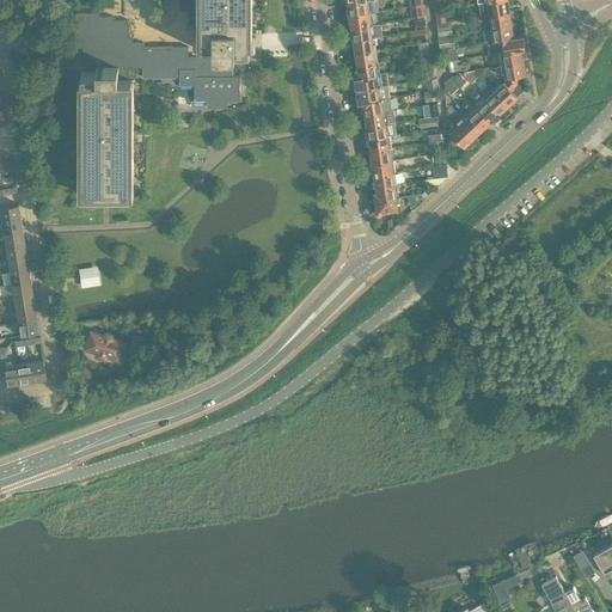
[(200,44),(202,44),(213,44),(213,57),(227,57),(234,57),(234,51),(250,51),(249,0),(199,0),(200,29),(200,44)]
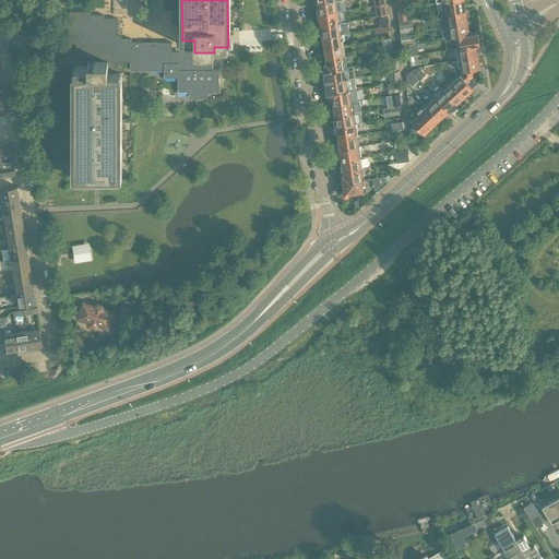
[(318,8),(317,9),(317,14),(339,11),(346,10),(344,0),(337,0),(336,0),(317,3),(318,8)]
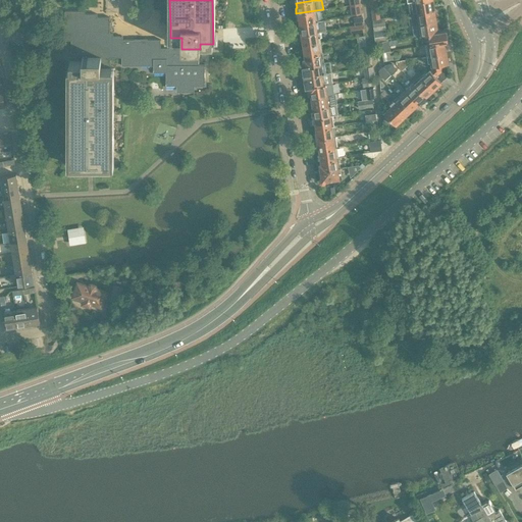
[(370,0),(371,9),(378,8),(376,0),(370,0)]
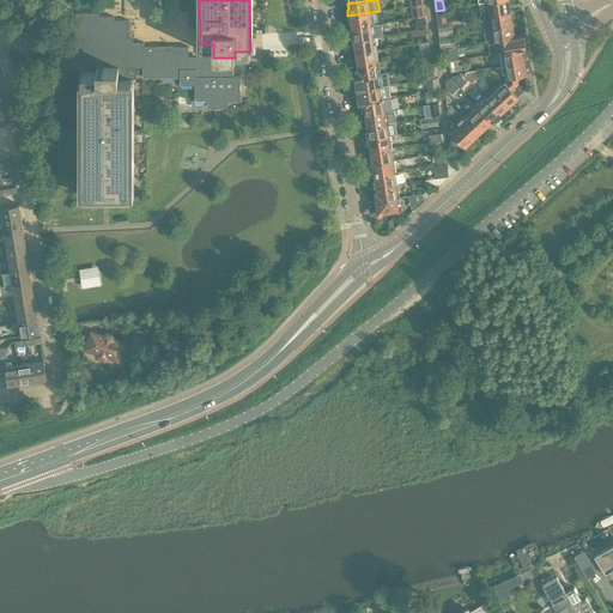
[(507,0),(499,0),(479,4),(480,17),(487,16),(509,12),(508,6),(509,5),(509,1),(508,0),(507,0)]
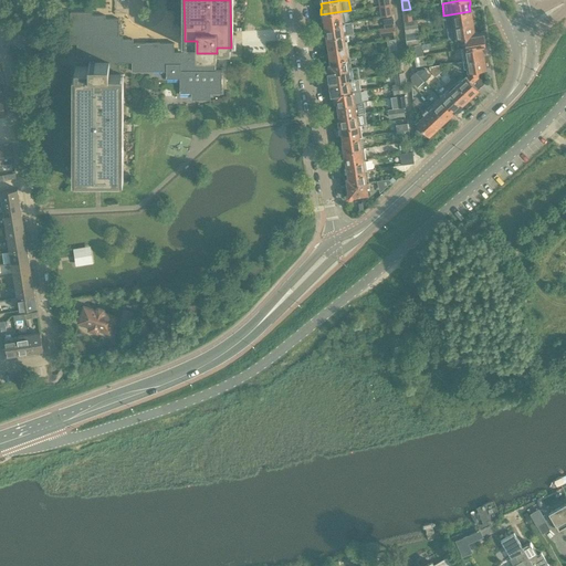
[(380,7),(381,18),(392,16),(390,4),(380,7)]
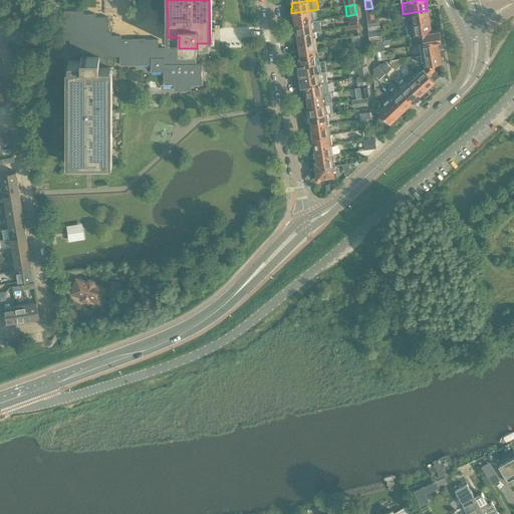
[(365,9),(367,20),(374,19),(372,8),(365,9)]
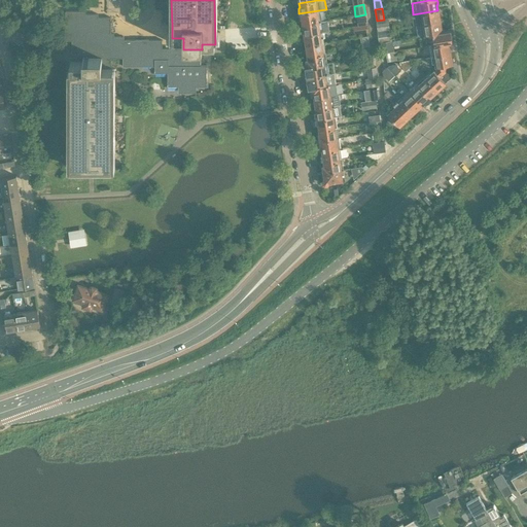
[(319,10),(299,13),(300,20),(302,21),(303,24),(320,22),(319,10)]
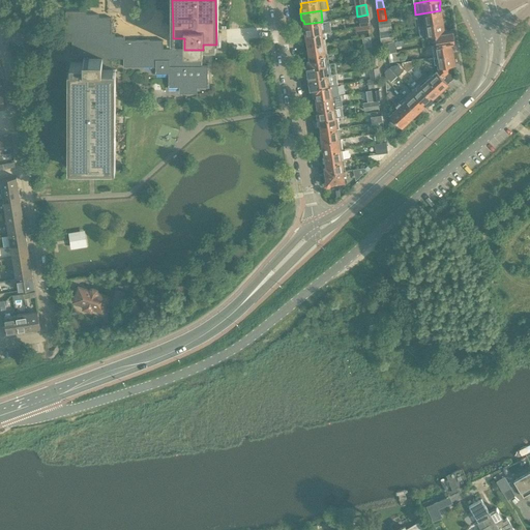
[(421,13),(415,15),(417,26),(423,25),(442,21),(440,10),(421,13)]
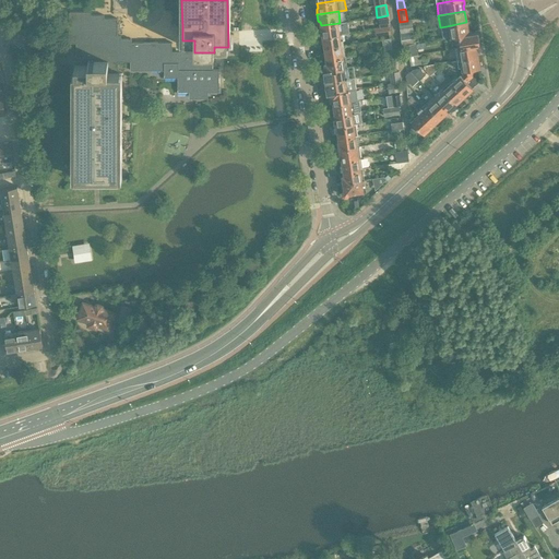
[(91,12),(70,12),(70,44),(80,44),(80,57),(95,57),(95,59),(95,61),(108,61),(108,72),(118,72),(118,61),(131,61),(131,71),(165,70),(164,78),(178,78),(178,87),(191,87),(191,94),(205,94),(205,87),(219,87),(219,70),(213,70),(213,56),(207,56),(207,52),(194,52),(194,40),(185,40),(185,51),(171,51),(171,43),(151,43),(151,39),(147,39),(144,39),(144,43),(131,43),(131,39),(121,39),(121,36),(118,36),(118,19),(104,19),(104,15),(91,15),(91,12)]
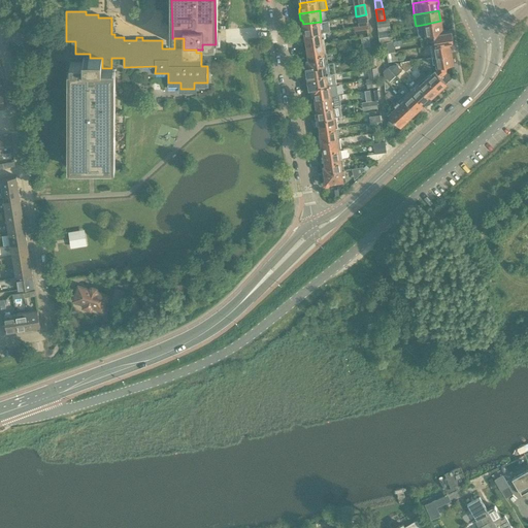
[(359,27),(368,25),(367,18),(358,19),(359,27)]
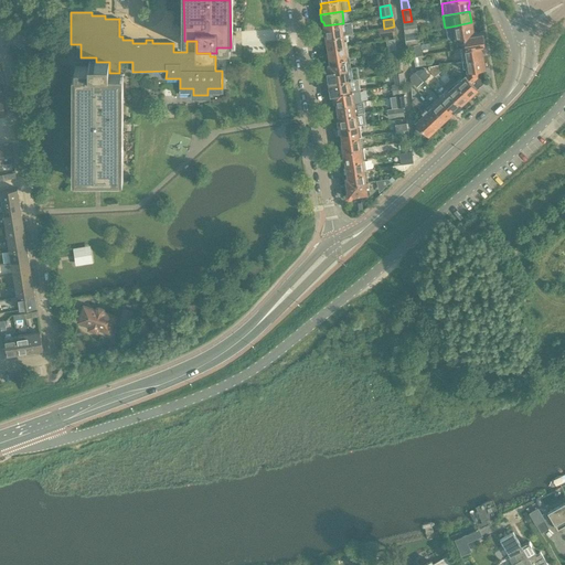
[(412,21),(404,22),(405,34),(418,32),(416,20),(412,21)]
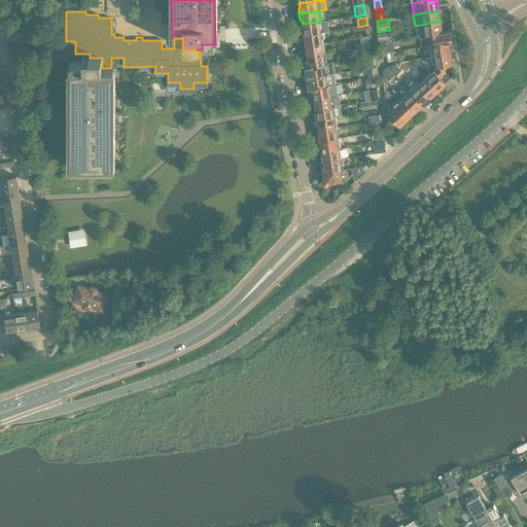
[(303,28),(302,29),(303,35),(322,32),(329,31),(327,21),(320,22),(303,24),(303,28)]
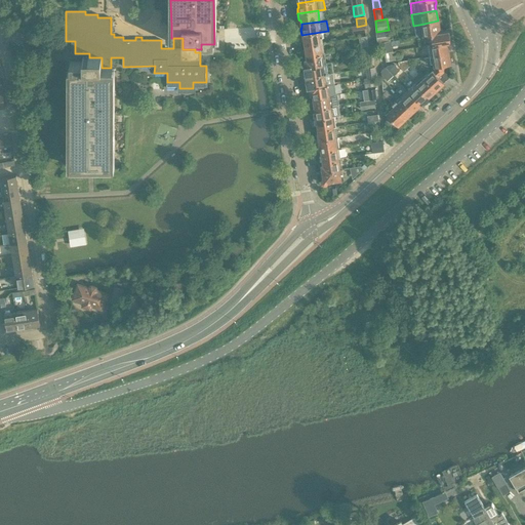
[(419,25),(414,25),(416,36),(421,36),(430,34),(440,32),(438,21),(419,25)]
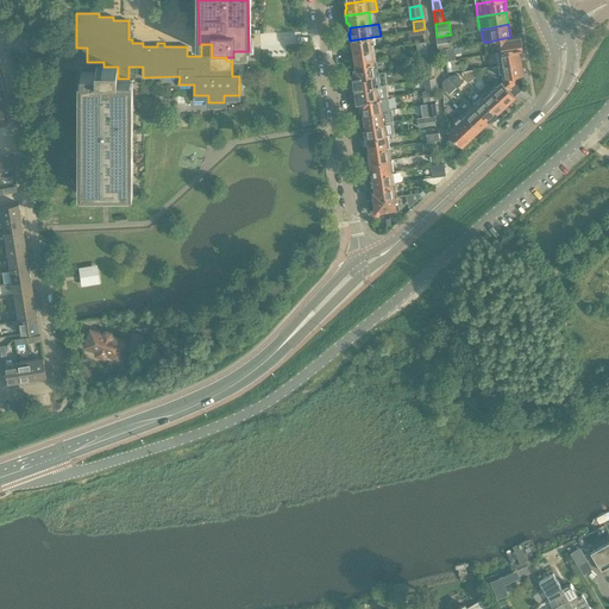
[(425,37),(424,30),(410,31),(410,39),(425,37)]
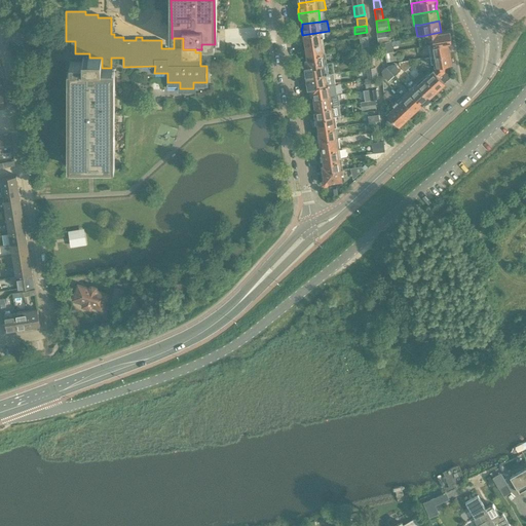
[(377,32),(379,43),(390,41),(388,30),(377,32)]
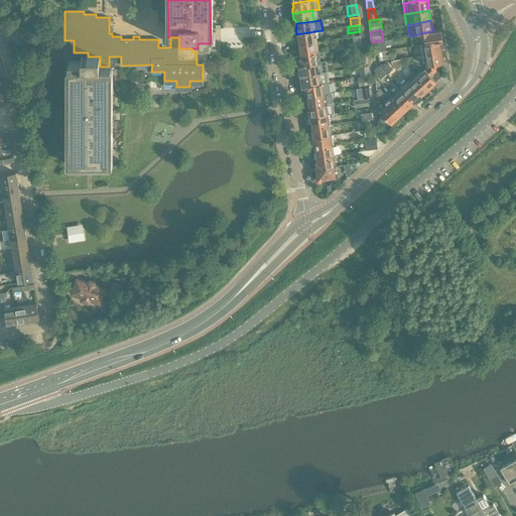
[(432,31),(422,33),(423,44),(438,42),(442,41),(440,30),(432,31)]
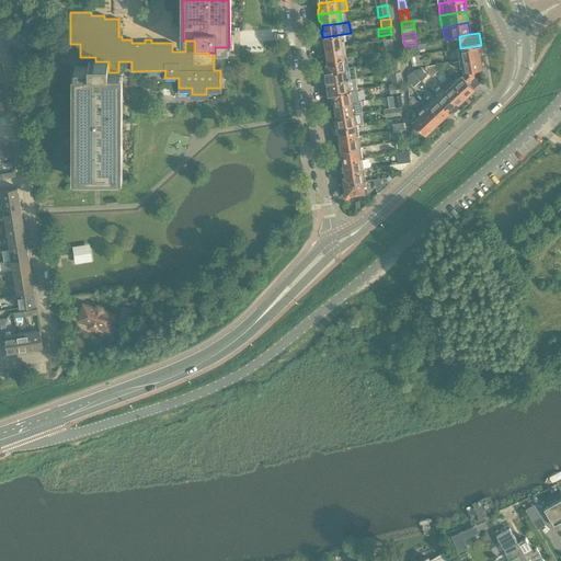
[(343,34),(322,37),(322,44),(324,44),(325,48),(345,45),(343,34)]
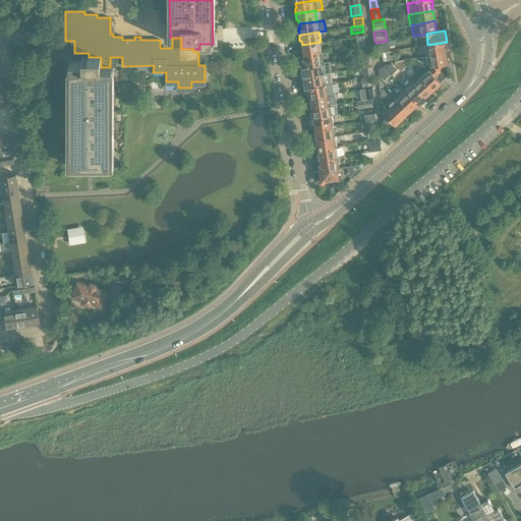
[(364,36),(356,38),(357,45),(365,44),(364,36)]
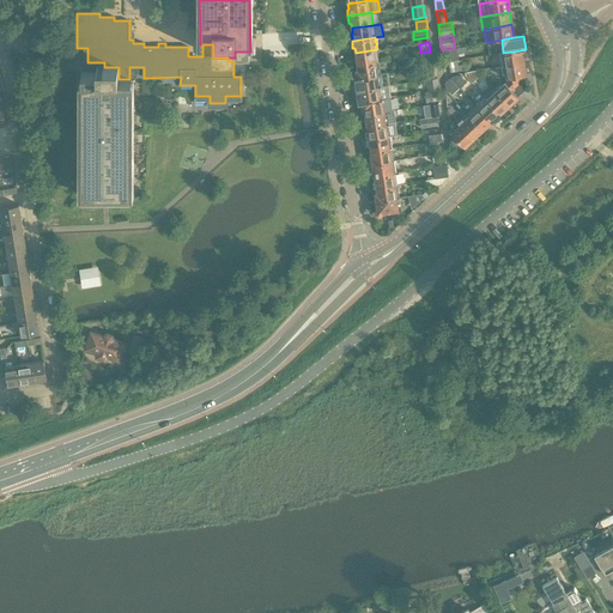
[(455,48),(442,50),(444,62),(459,60),(456,48),(455,48)]
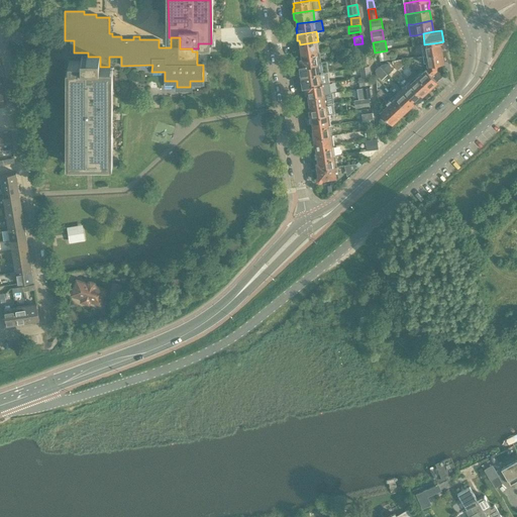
[(318,41),(300,44),(301,55),(319,52),(318,41)]
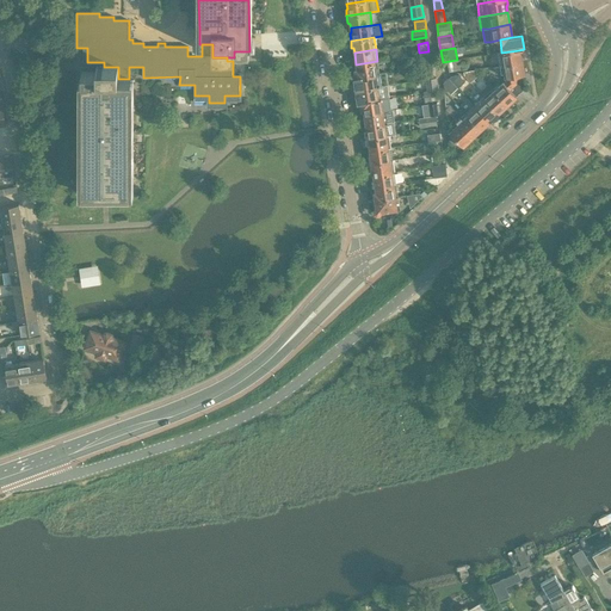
[(501,53),(499,53),(501,66),(522,62),(519,50),(501,53)]
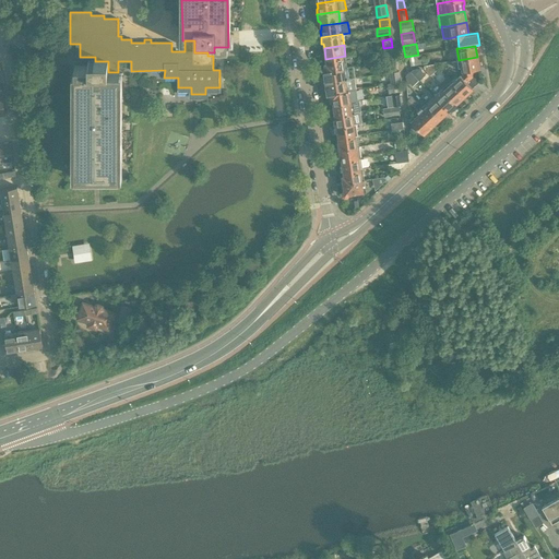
[(393,49),(382,50),(384,62),(395,60),(393,49)]
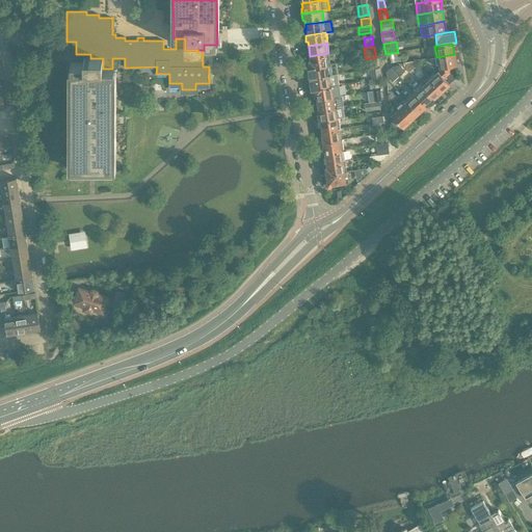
[(390,54),(391,63),(403,61),(401,52),(390,54)]
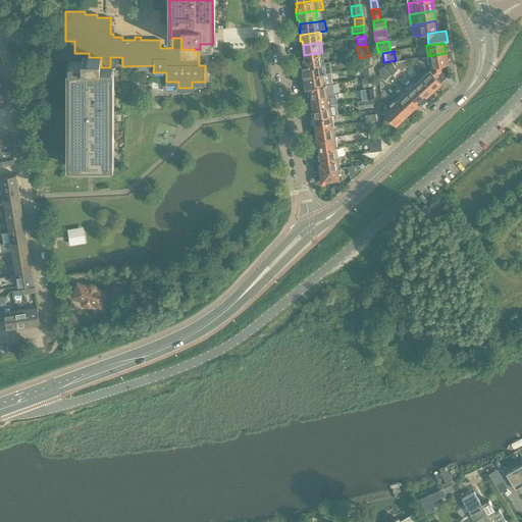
[(305,59),(303,59),(304,66),(322,63),(324,63),(323,57),(328,57),(327,52),(322,52),(304,55),(305,59)]
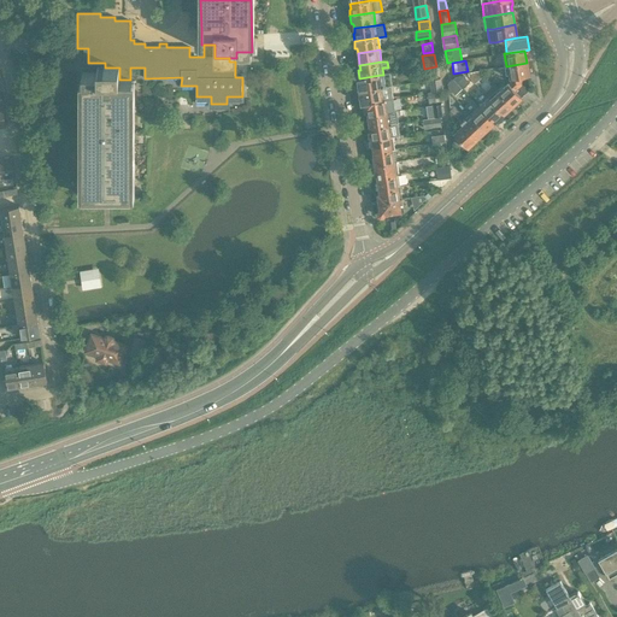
[(527,63),(506,66),(507,75),(511,75),(511,82),(521,84),(519,77),(529,76),(527,63)]
